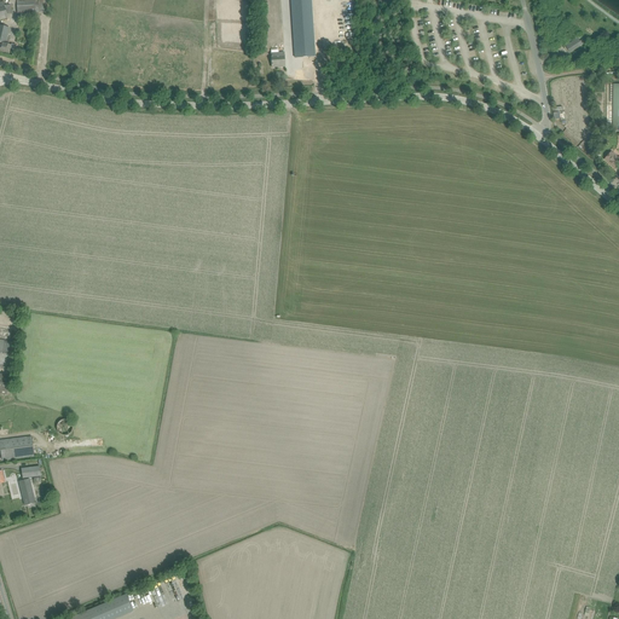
[(39,12),(39,0),(33,0),(17,1),(17,13),(39,12)]
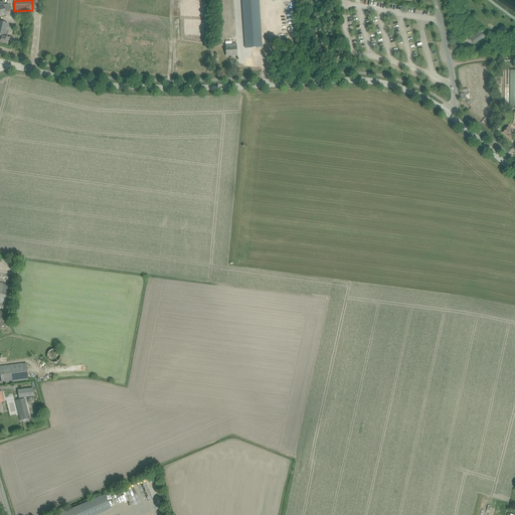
[(32,0),(32,10),(40,11),(41,0),(32,0)]
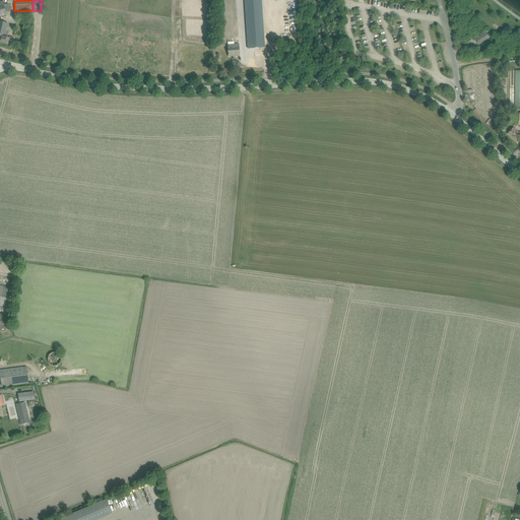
[(244,0),(248,44),(248,49),(265,48),(261,0),(244,0)]
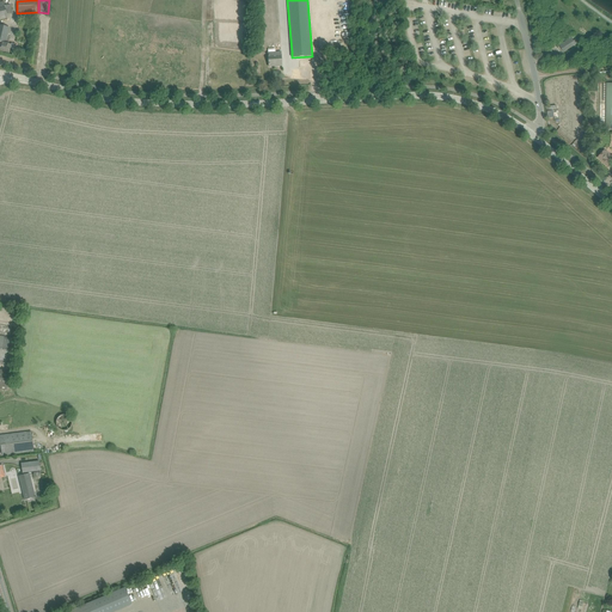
[(4,2),(0,2),(0,19),(7,18),(6,14),(12,13),(10,5),(5,7),(4,2)]
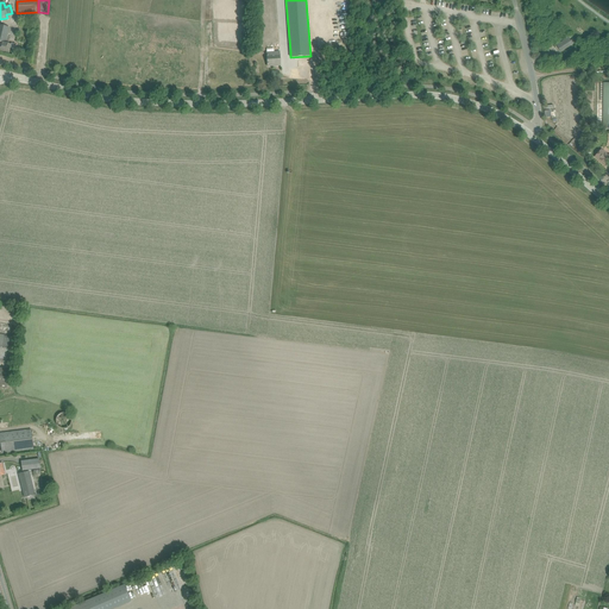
[(0,50),(8,54),(10,48),(14,49),(16,44),(11,43),(11,45),(6,44),(10,27),(0,25),(0,50)]
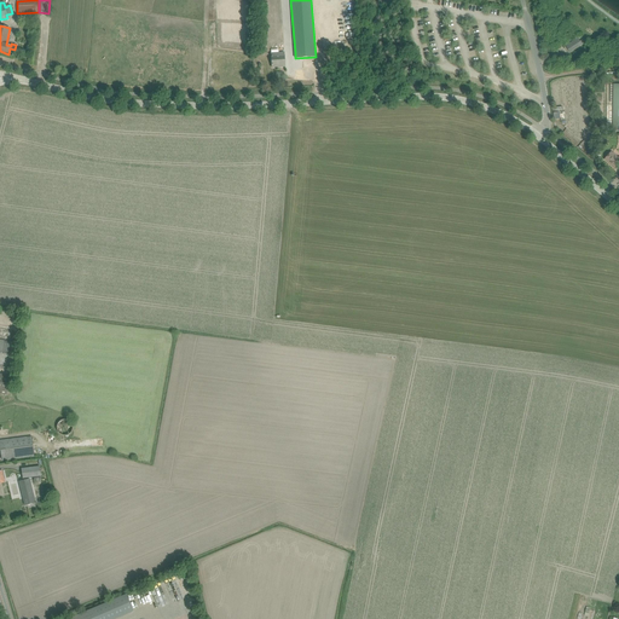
[(566,46),(568,51),(580,42),(578,39),(566,46)]
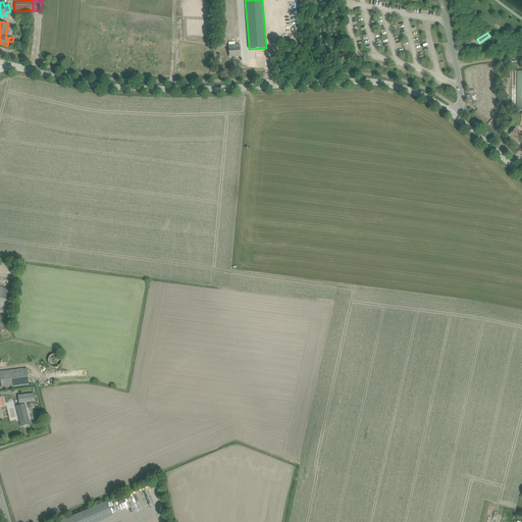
[(228,46),(229,52),(229,57),(241,56),(240,45),(228,46)]
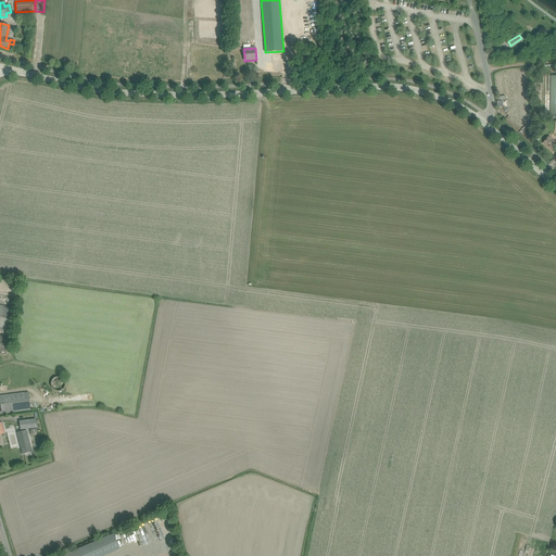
[(545,141),(543,143),(553,152),(555,149),(555,141),(555,142),(550,137),(547,139),(547,138),(544,141),(545,141)]
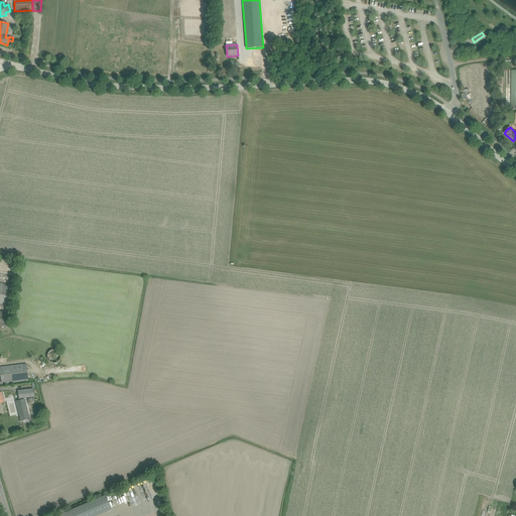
[(0,305),(5,306),(9,285),(0,283),(0,305)]
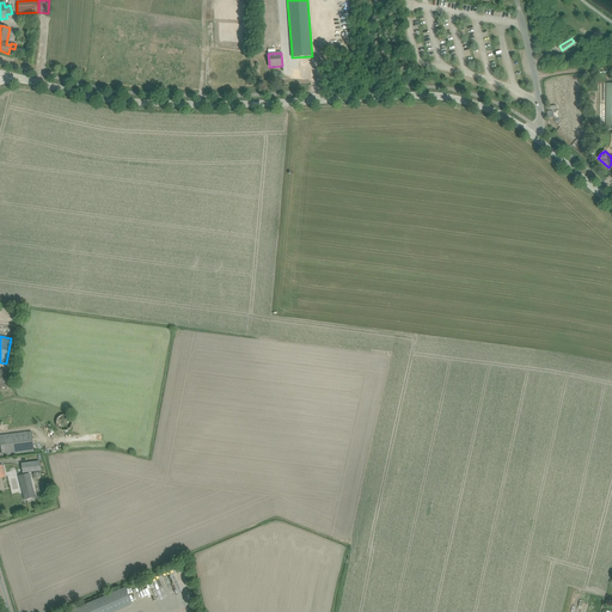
[(0,435),(0,440),(2,456),(34,451),(31,432),(0,435)]
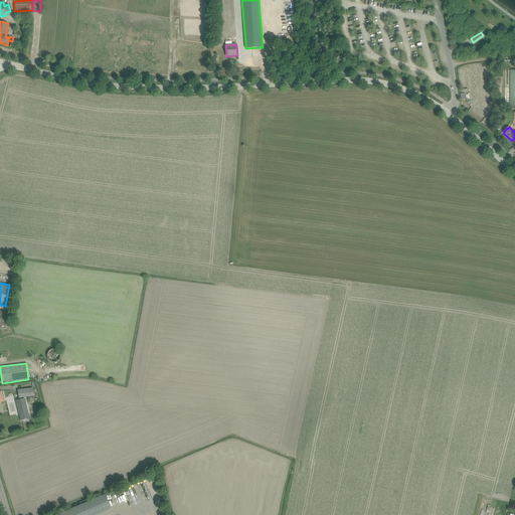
[(17,389),(18,397),(33,396),(32,388),(17,389)]
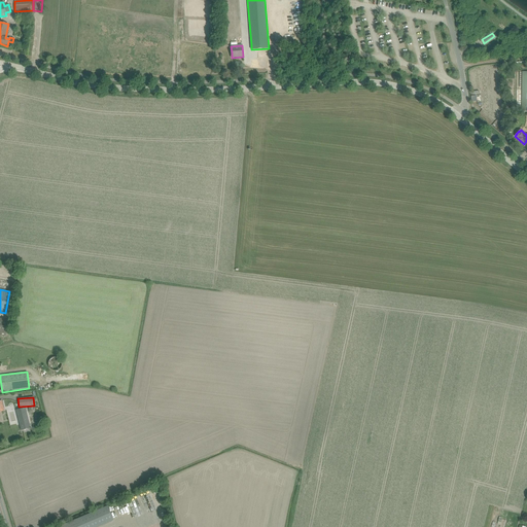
[(16,410),(21,430),(30,428),(25,408),(16,410)]
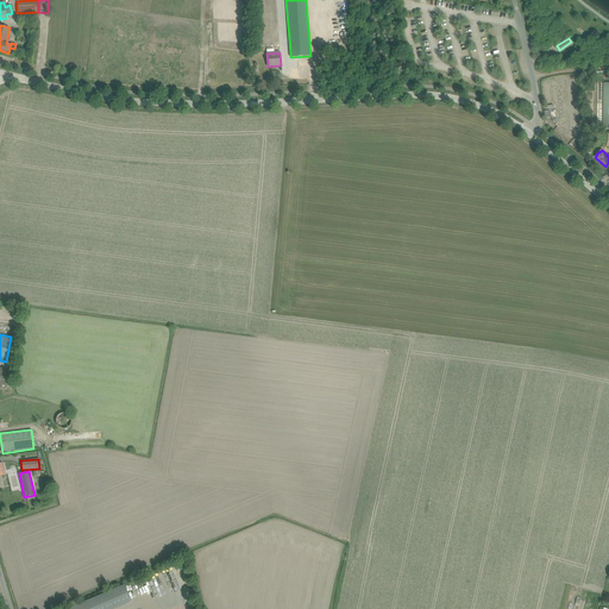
[(95,608),(92,598),(67,608),(95,608)]
